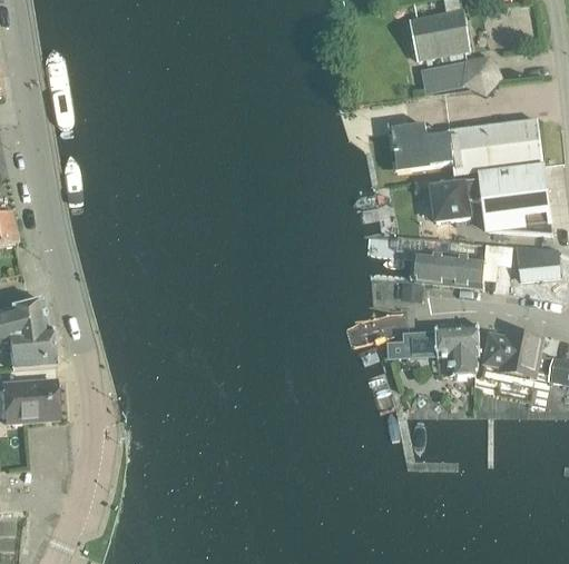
[(419,59),(470,50),(460,0),(444,0),(445,12),(411,19),(419,59)]
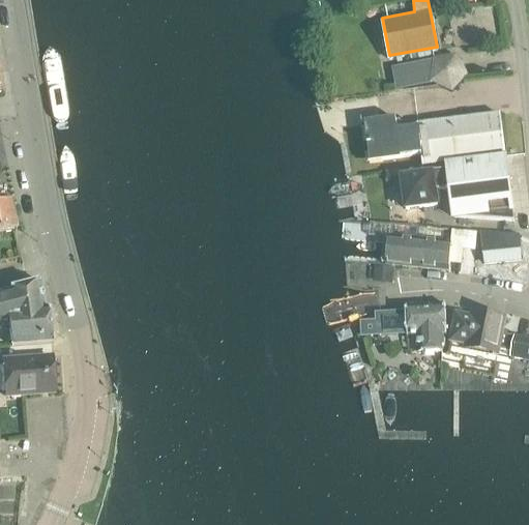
[(431,78),(449,87),(466,69),(454,51),(432,54),(430,77),(431,78)]
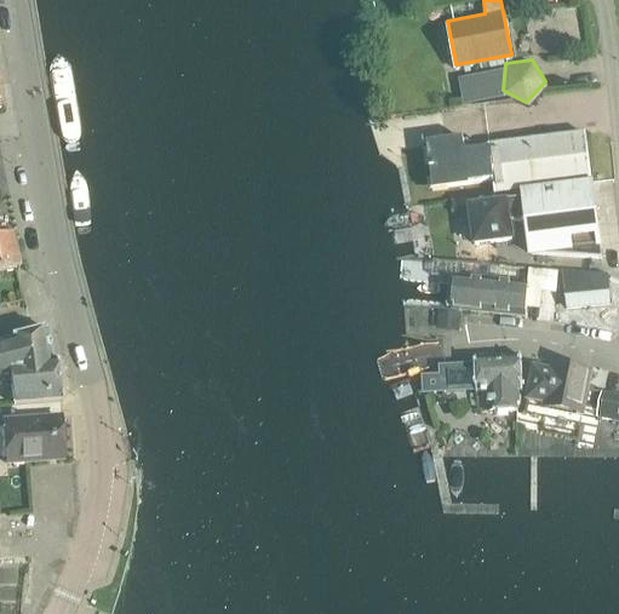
[(504,91),(503,90),(505,63),(457,73),(462,99),(504,91)]
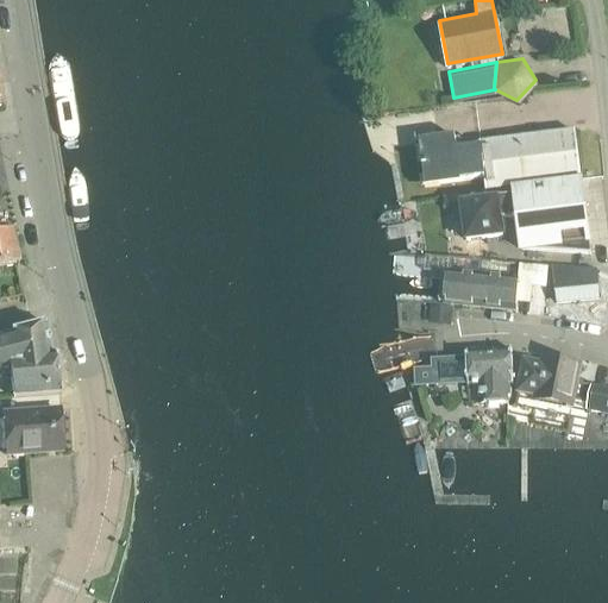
[(484,186),(581,174),(574,126),(478,138),(478,142),(455,144),(453,133),(426,137),(431,180),(483,171),(484,186)]
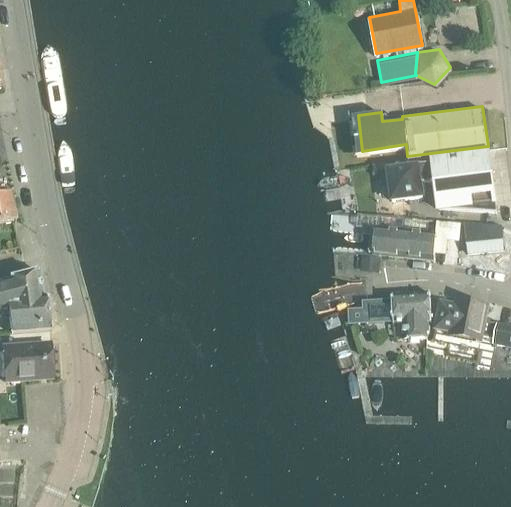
[(437,205),(495,209),(488,148),(431,155),(431,161),(387,167),(391,198),(422,193),(421,181),(434,180),(437,205)]
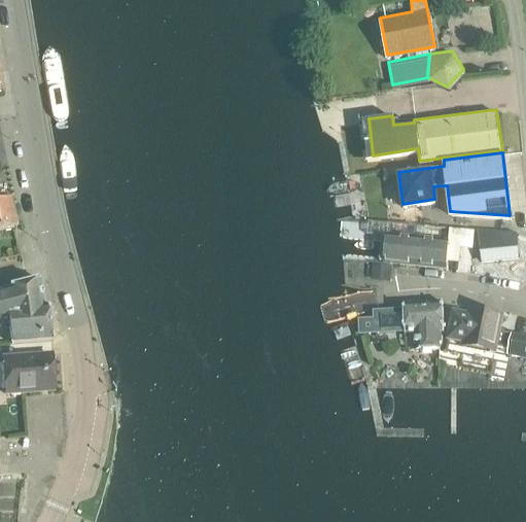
[(0,229),(15,225),(8,196),(0,197),(0,229)]
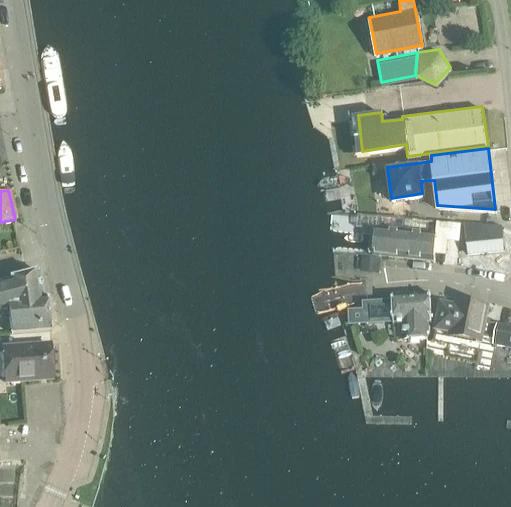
[(357,212),(356,224),(374,225),(425,229),(426,217),(357,212)]
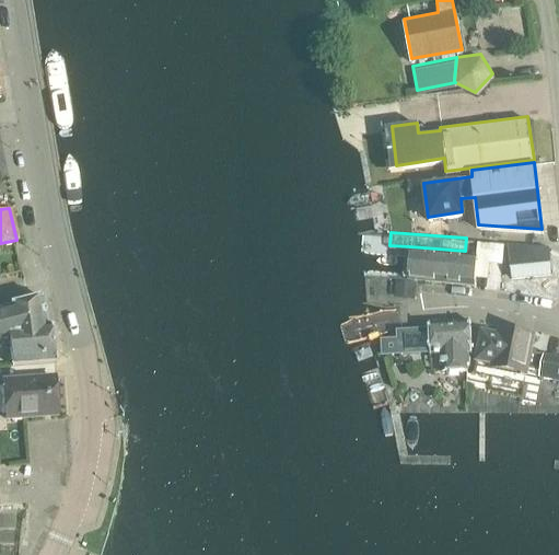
[(502,256),(503,238),(478,236),(477,255),(502,256)]
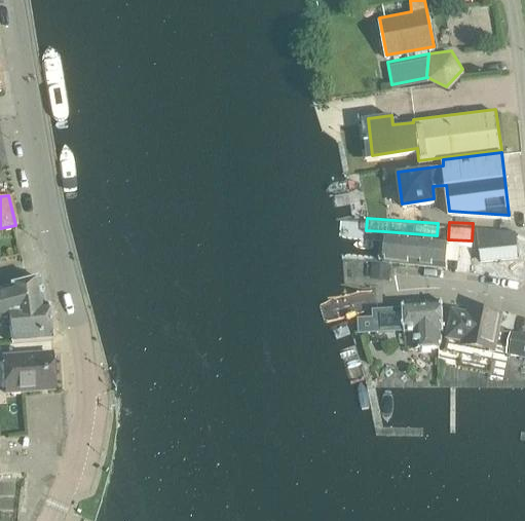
[(480,256),(516,252),(513,229),(477,228),(480,256)]
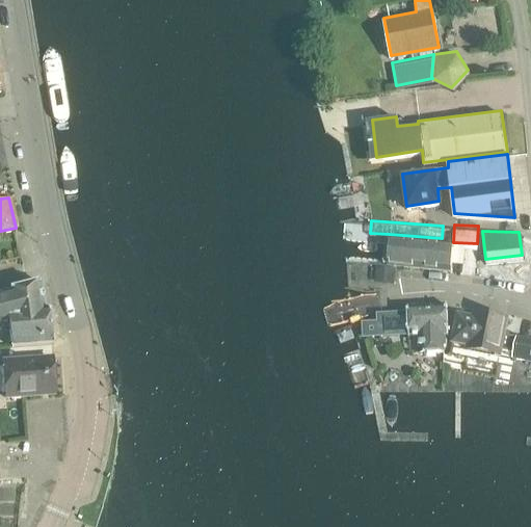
[(389,234),(387,262),(398,263),(449,266),(451,238),(442,238),(389,234)]
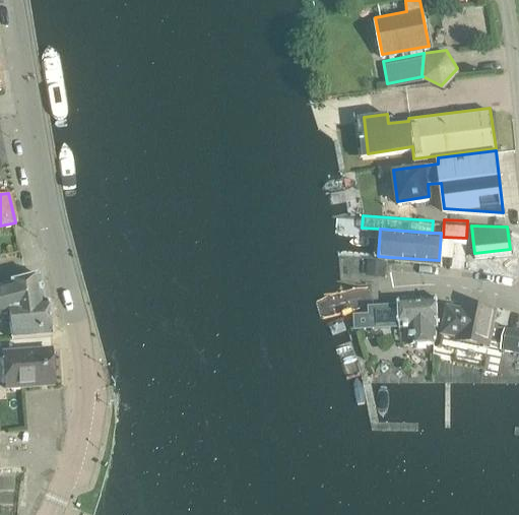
[(38,271),(9,279),(15,312),(8,314),(11,335),(53,332),(47,297),(43,297),(38,271)]
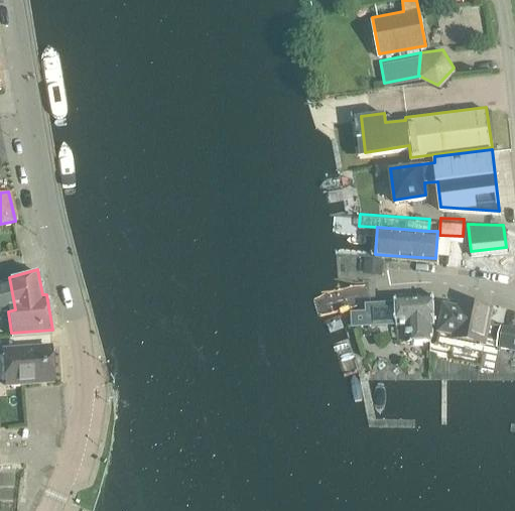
[(0,312),(8,311),(15,309),(9,277),(0,280),(0,312)]
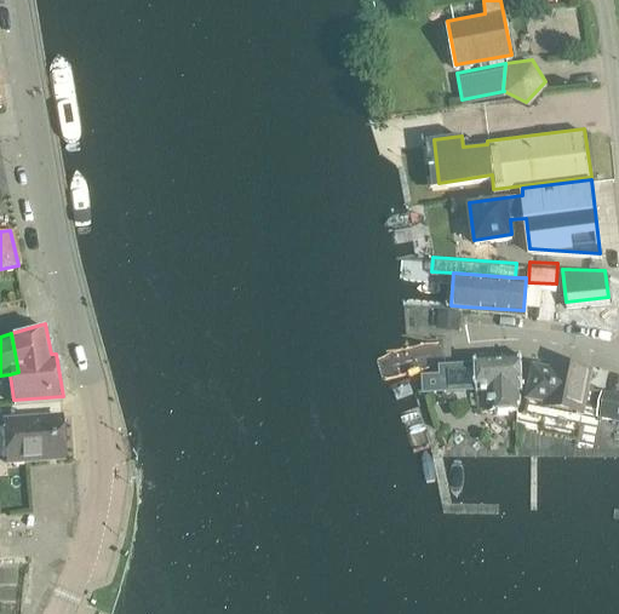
[(431,371),(420,372),(420,374),(420,377),(422,388),(424,386),(430,386),(452,386),(475,385),(476,385),(488,385),(488,407),(499,407),(520,406),(520,384),(519,351),(475,353),(475,359),(475,361),(475,362),(468,362),(463,362),(437,363),(437,371),(434,371),(431,371)]
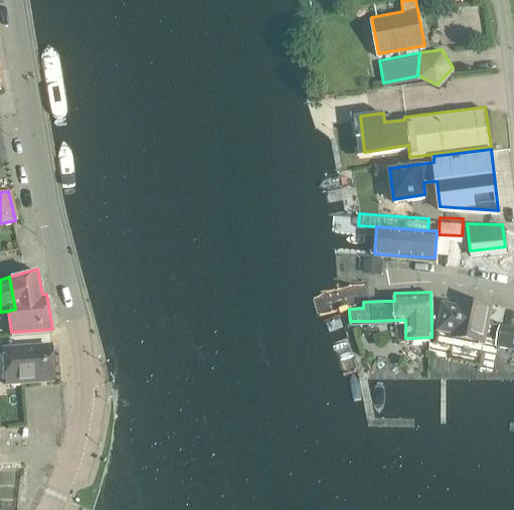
[(442,301),(437,327),(452,330),(451,334),(461,336),(483,340),(483,335),(496,337),(499,322),(486,319),(489,303),(467,299),(458,297),(457,304),(442,301)]
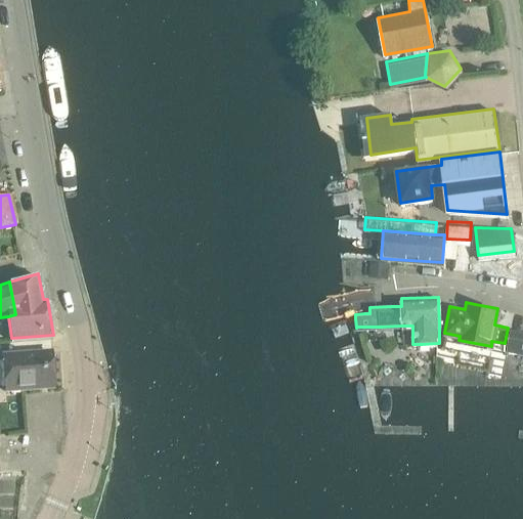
[(505,343),(504,348),(522,352),(522,330),(508,328),(505,343)]
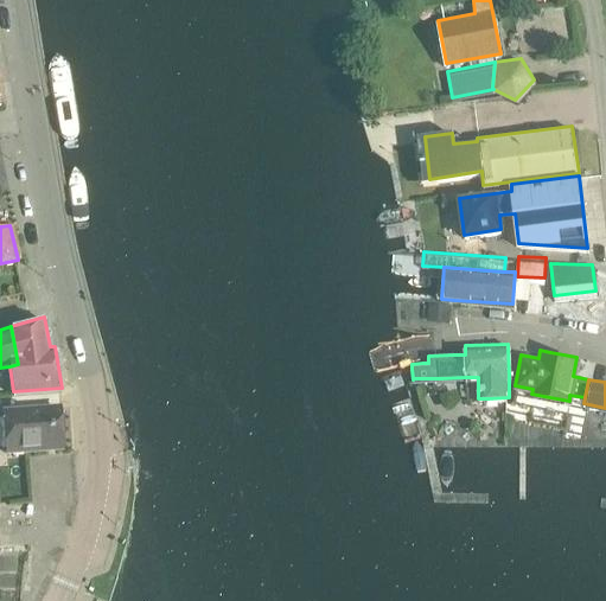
[(0,408),(2,448),(61,445),(58,404),(0,408)]
